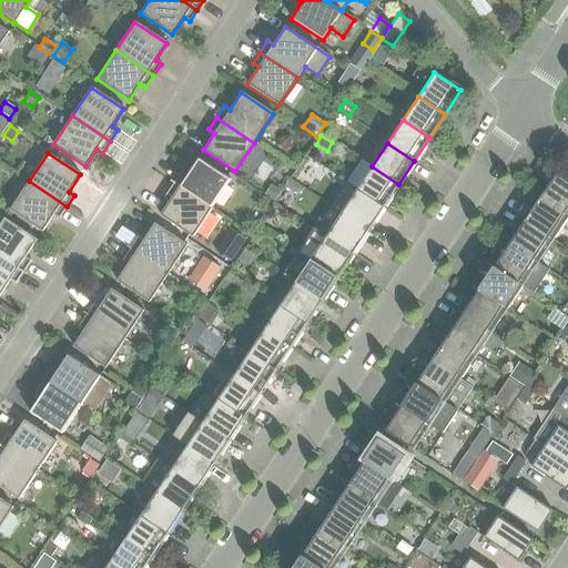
[(181,172),(173,183),(211,209),(230,180),(198,159),(186,175),(181,172)]
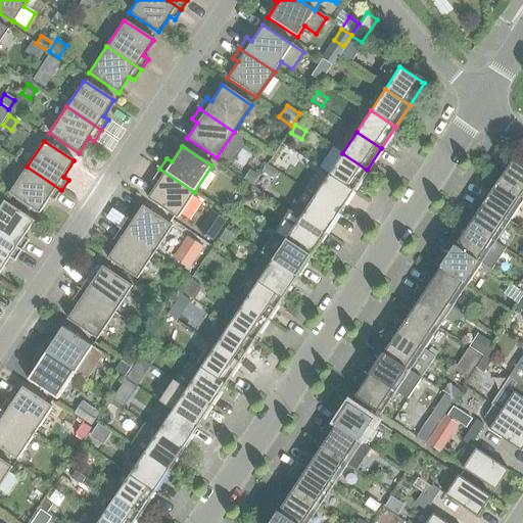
[(328,175),(352,191),(367,170),(342,153),(328,175)]
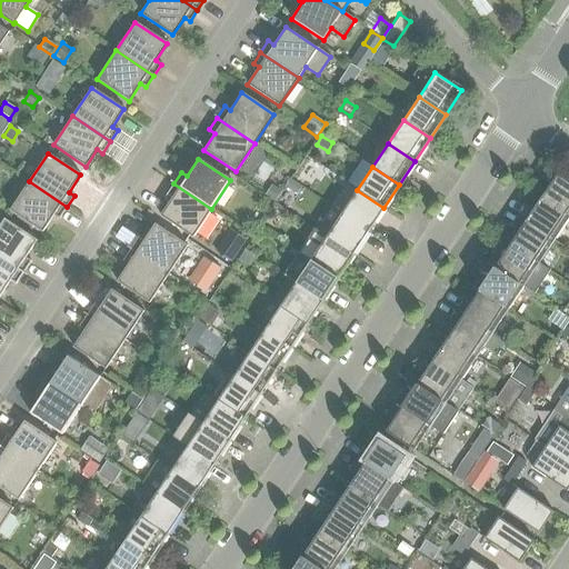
[(568,181),(557,173),(540,198),(568,216),(568,181)]
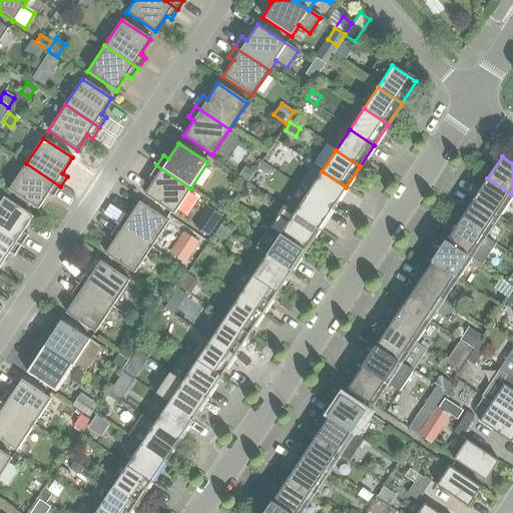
[(272,168),(262,161),(257,169),(267,175),(272,168)]
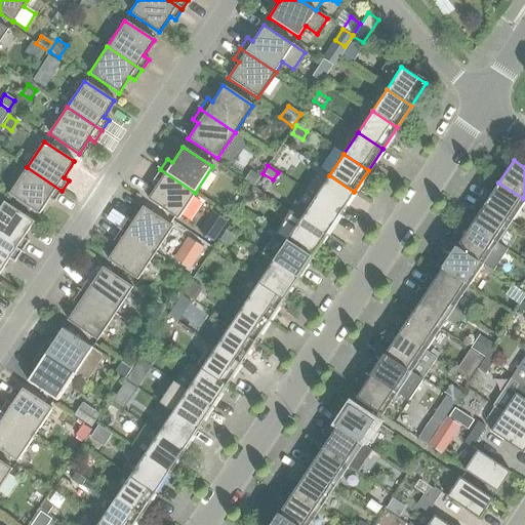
[(62,191),(27,167),(8,194),(39,214),(49,198),(54,202),(62,191)]
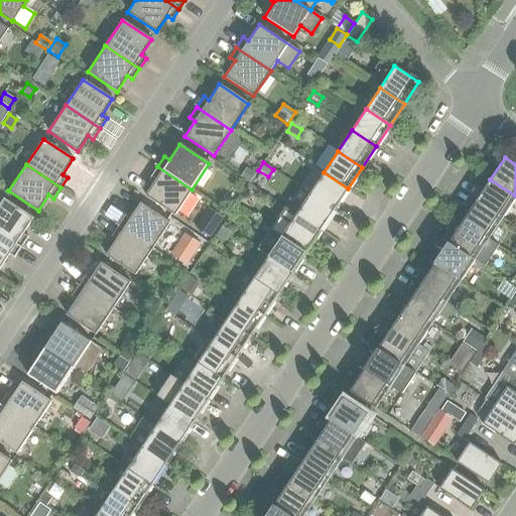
[(174,216),(191,189),(157,166),(150,176),(155,180),(145,196),(174,216)]
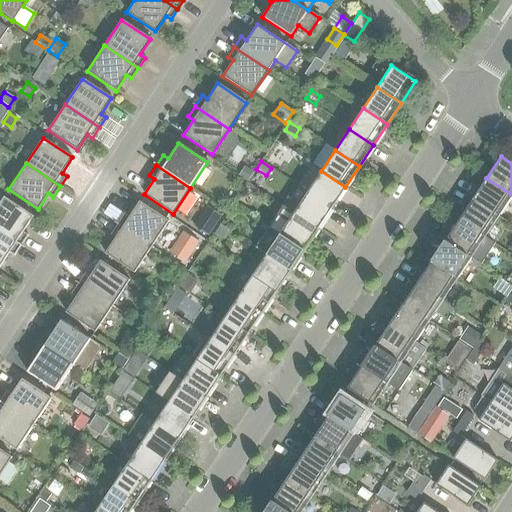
[(237,177),(246,183),(253,172),(244,166),(237,177)]
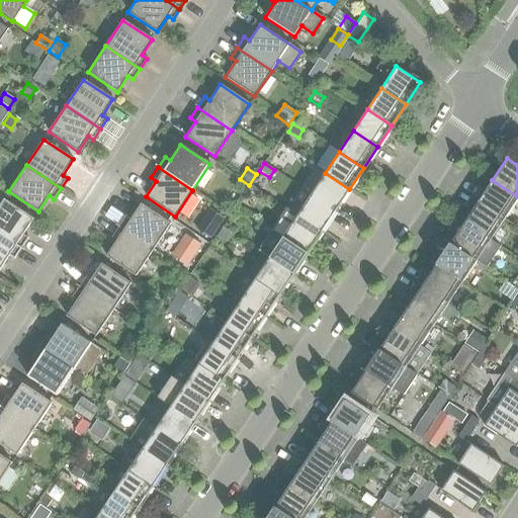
[(325,173),(311,194),(335,210),(349,189),(325,173)]
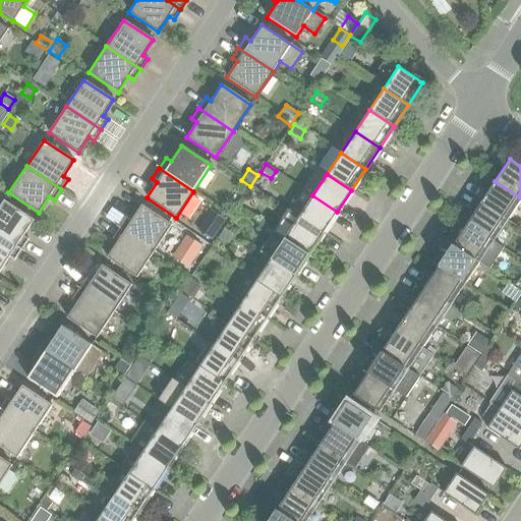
[(507,220),(520,198),(520,197),(495,181),(480,203),(507,220)]
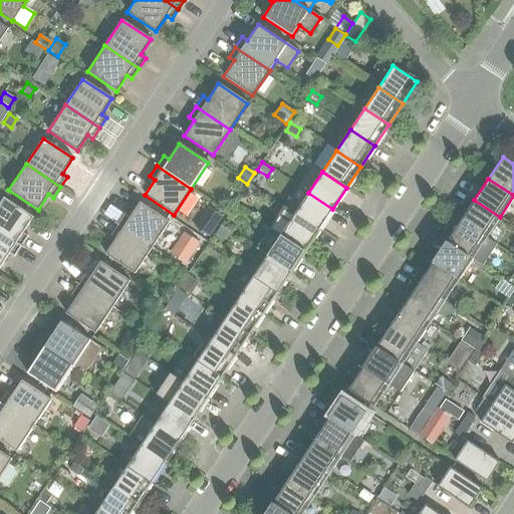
[(308,193),(294,214),(318,230),(332,209),(308,193)]
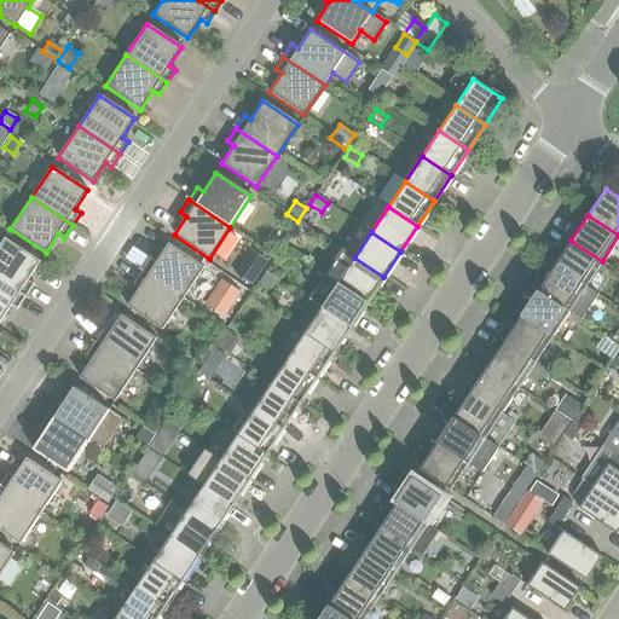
[(4,238),(0,244),(0,279),(25,296),(33,284),(27,281),(40,261),(4,238)]
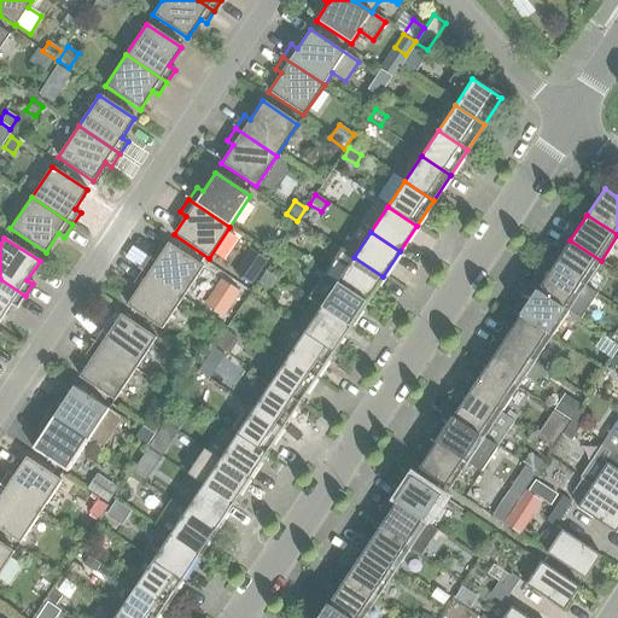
[(570,240),(553,266),(584,286),(601,261),(570,240)]
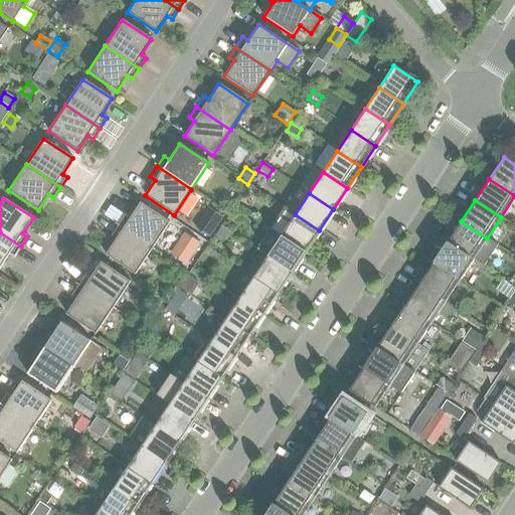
[(118,225),(152,248),(169,222),(140,203),(130,218),(125,215),(118,225)]
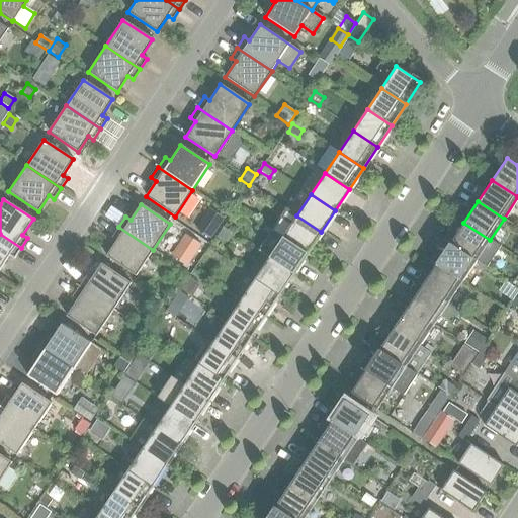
[(209,208),(196,229),(211,238),(225,219),(209,208)]
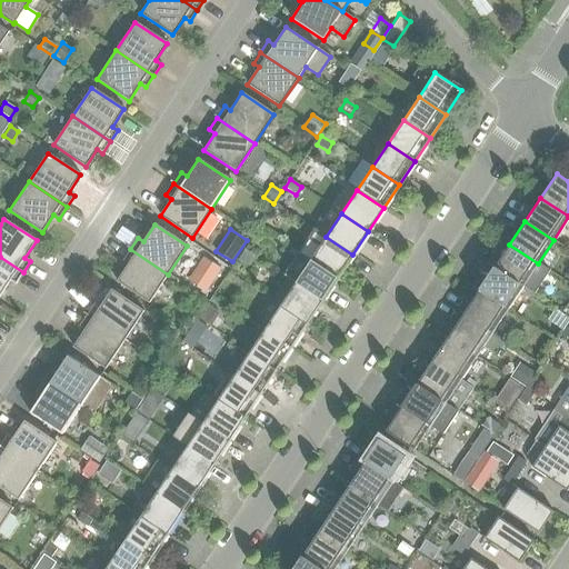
[(315,229),(299,252),(338,278),(352,255),(326,237),(315,229)]
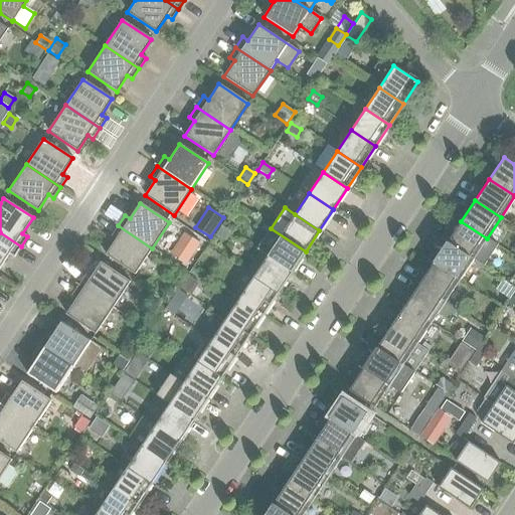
[(495,243),(487,238),(461,221),(448,242),(473,260),(474,259),(482,265),(495,243)]
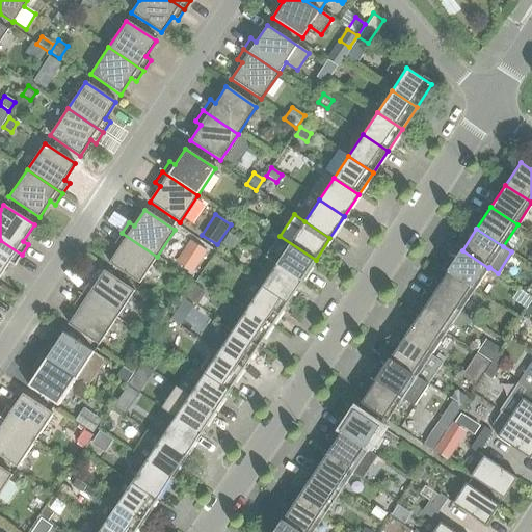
[(157,257),(122,233),(114,244),(120,247),(109,263),(139,284),(157,257)]
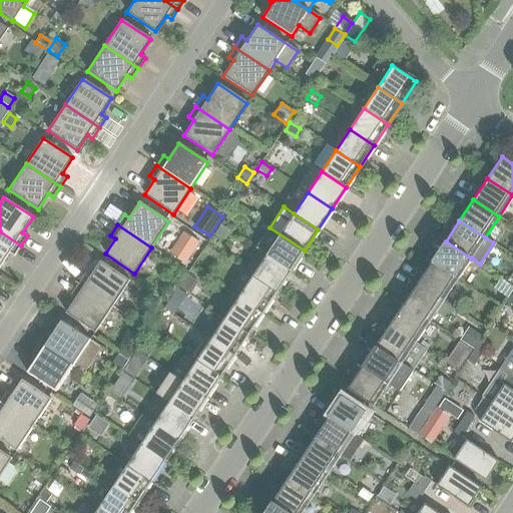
[(223,241),(229,231),(220,225),(213,235),(223,241)]
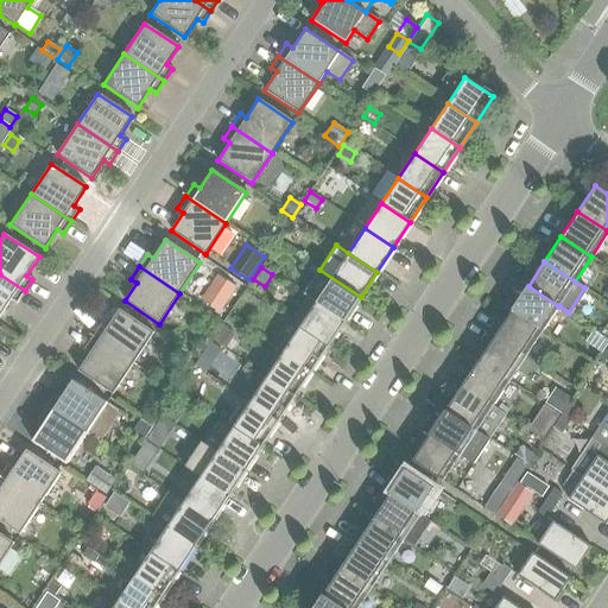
[(316,302),(316,303),(344,322),(361,297),(320,270),(304,293),(316,302)]
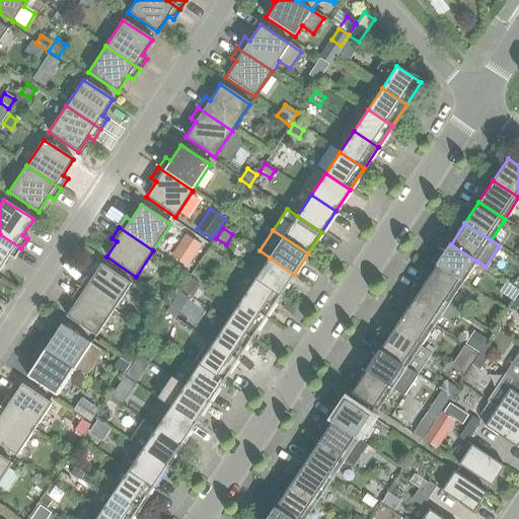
[(14,260),(21,248),(0,234),(0,269),(9,255),(14,260)]
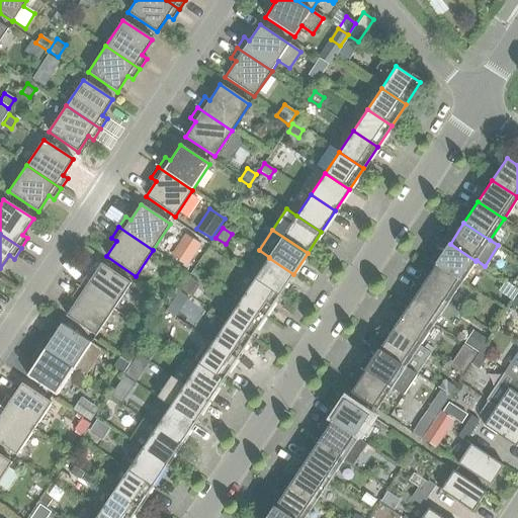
[(185,234),(170,256),(187,266),(201,245),(185,234)]
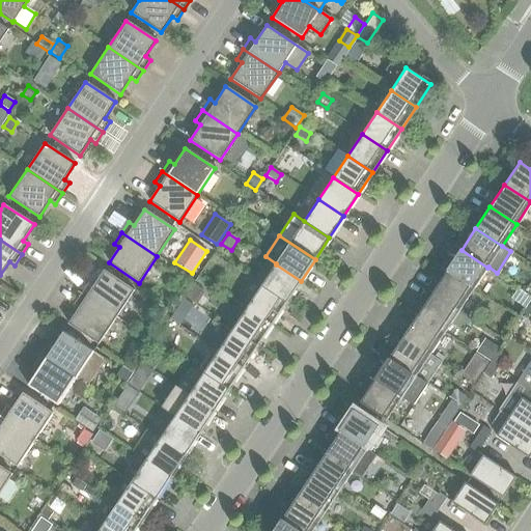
[(473,289),(487,268),(462,250),(447,272),(473,289)]
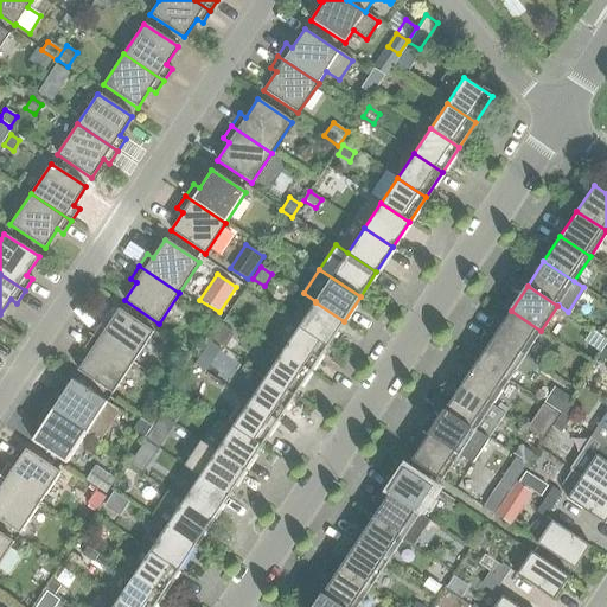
[(327,346),(344,321),(315,302),(299,327),(327,346)]
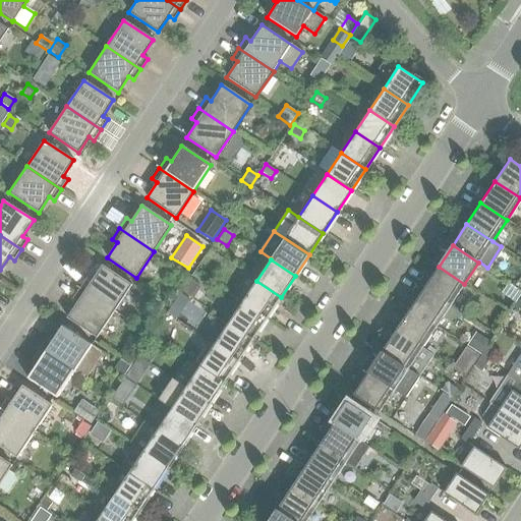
[(79,288),(114,311),(131,285),(102,266),(91,281),(85,278),(79,288)]
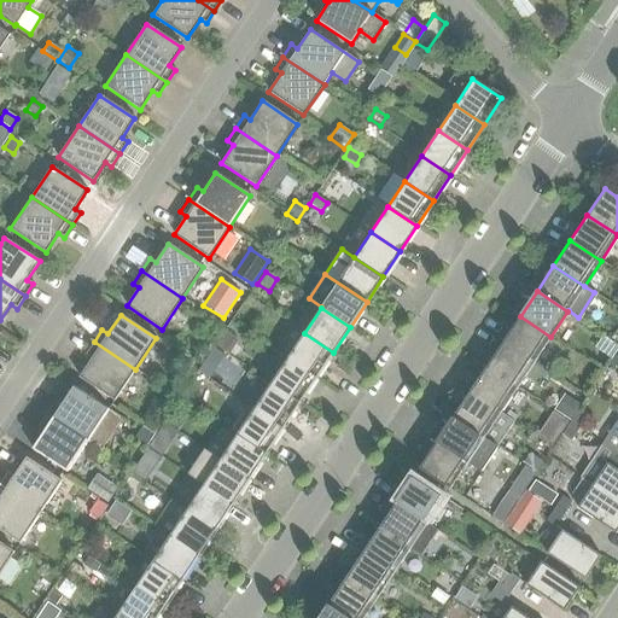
[(535,362),(551,337),(520,316),(503,342),(535,362)]
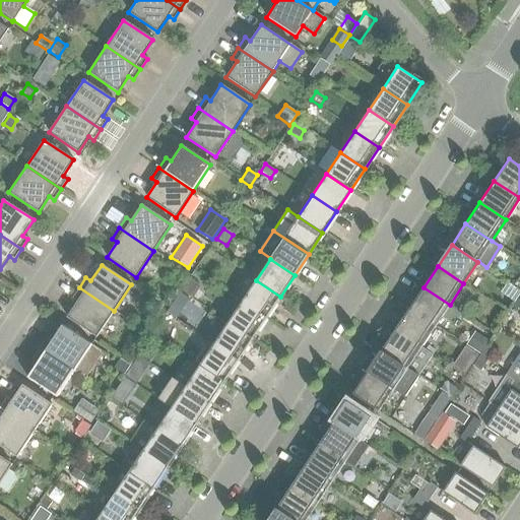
[(189,278),(180,291),(191,299),(200,285),(189,278)]
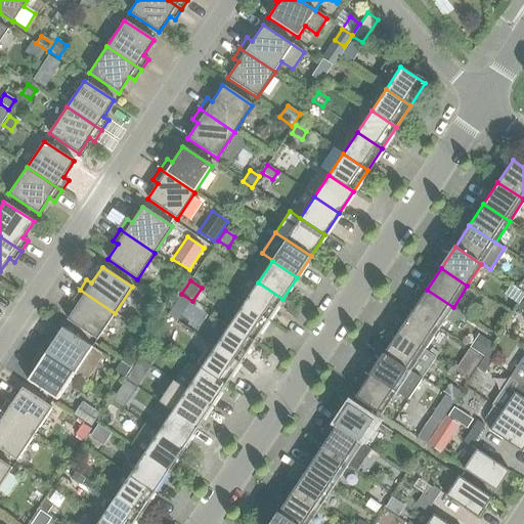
[(244,304),(268,320),(282,299),(258,282),(244,304)]
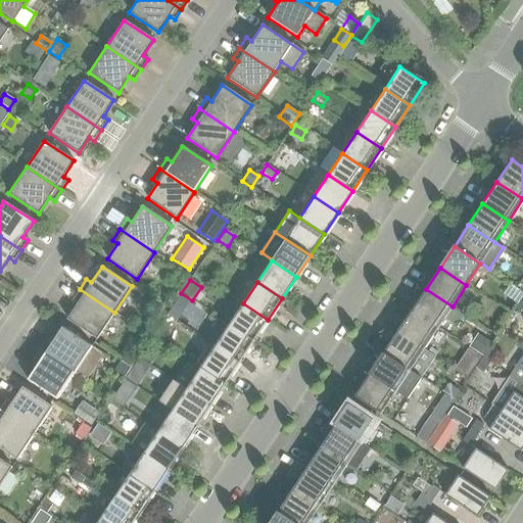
[(97,339),(114,313),(80,289),(73,300),(78,303),(66,319),(97,339)]
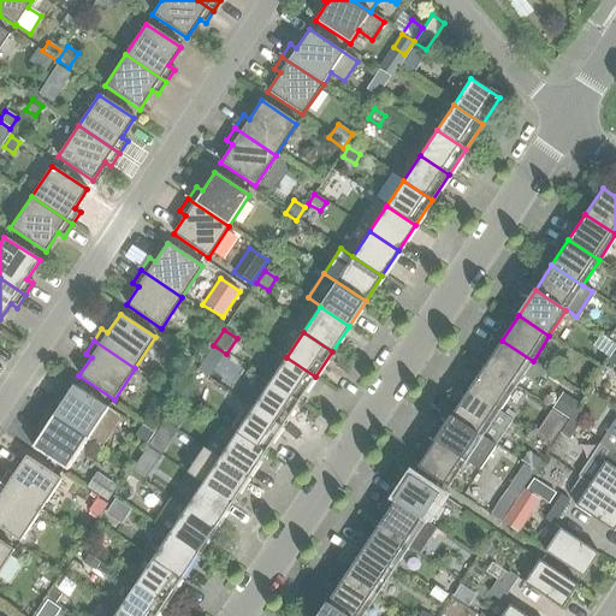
[(502,341),(485,366),(515,386),(522,375),(531,381),(535,373),(539,375),(544,369),(532,361),(533,361),(502,341)]
